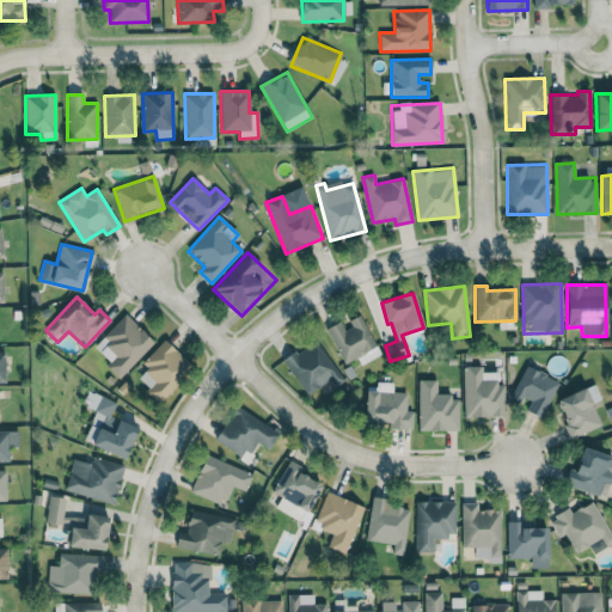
[(105,366),(120,379),(154,342),(124,314),(93,347),(109,361),(105,366)]
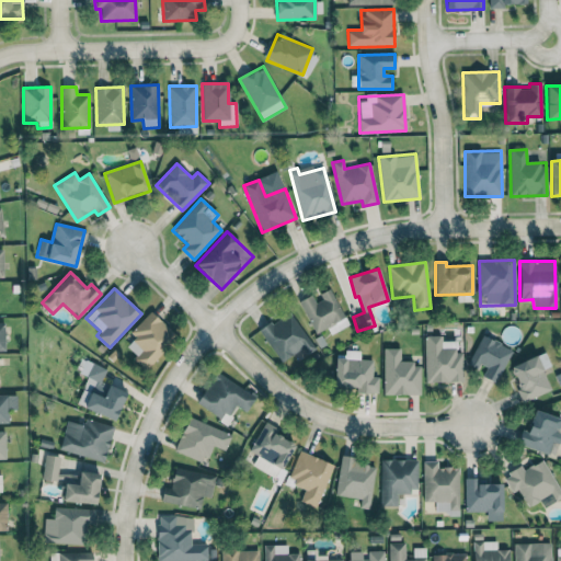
[(315,334),(328,328),(331,334),(348,325),(331,290),(313,300),(311,295),(298,301),(315,334)]
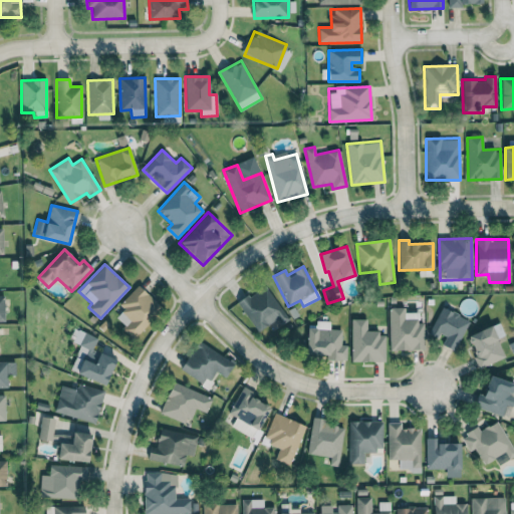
[(288,320),(265,284),(237,303),(257,332),(277,319),(281,324),(288,320)]
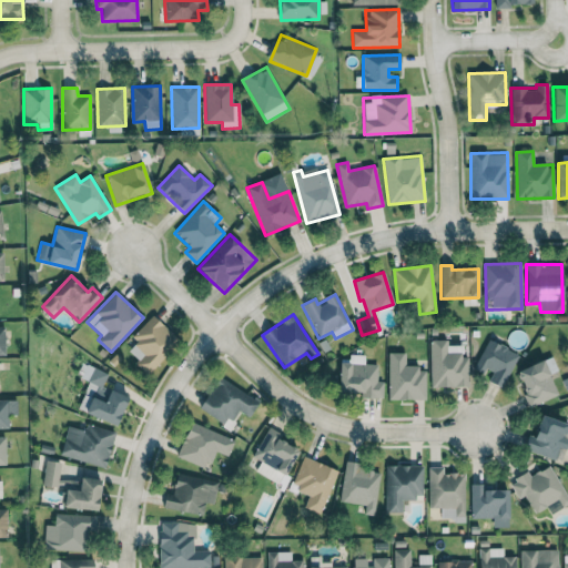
[(179,341),(152,315),(132,337),(137,342),(129,351),(138,359),(134,363),(148,375),(179,341)]
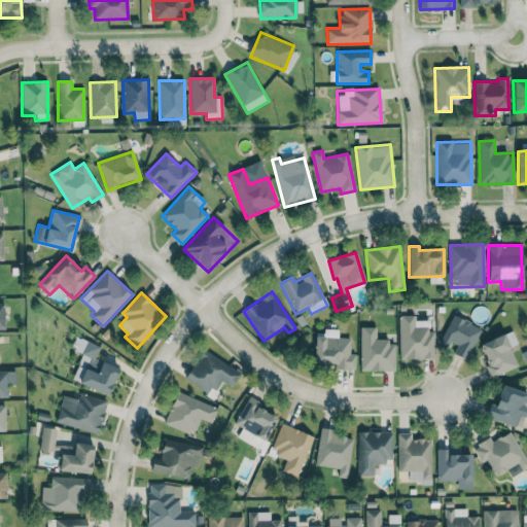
[(399,359),(434,358),(433,331),(429,331),(428,320),(415,320),(415,315),(398,315),(399,359)]
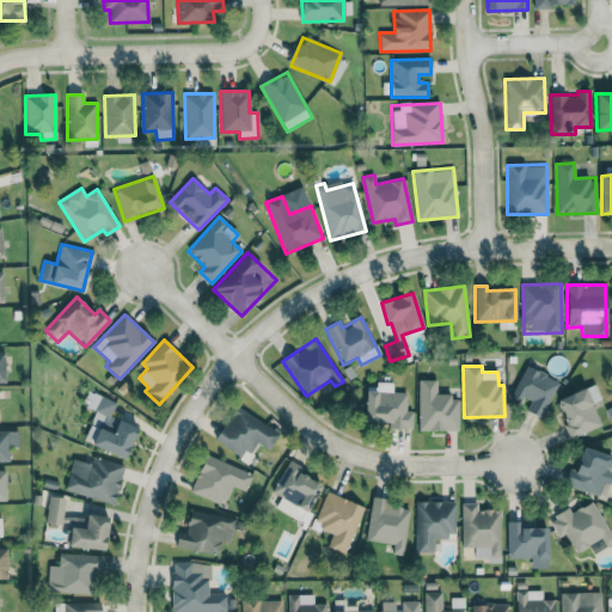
[(557,380),(525,366),(512,396),(528,403),(526,411),(543,417),(557,380)]
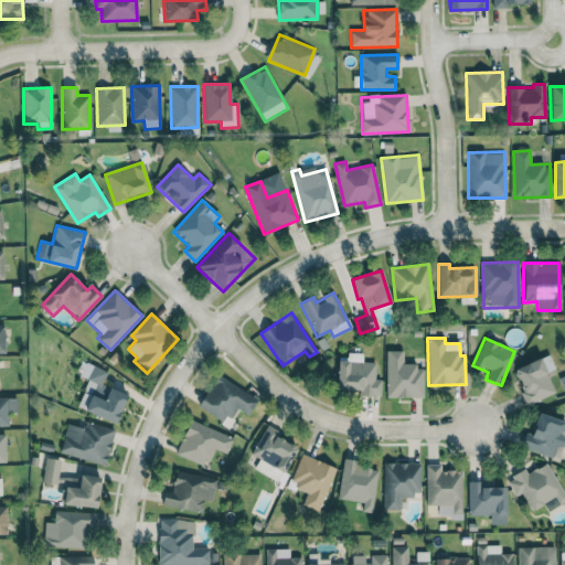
[(423,397),(423,365),(403,365),(403,351),(386,351),(385,397),(423,397)]
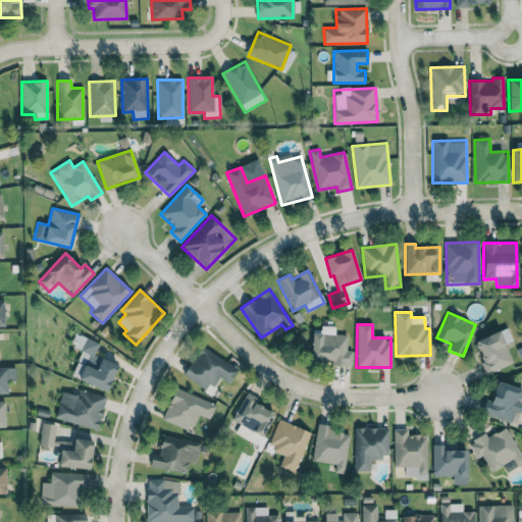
[(352,366),(352,351),(347,350),(347,334),(334,334),(334,326),(321,326),(321,333),(312,333),(311,360),(332,360),(331,366),(352,366)]
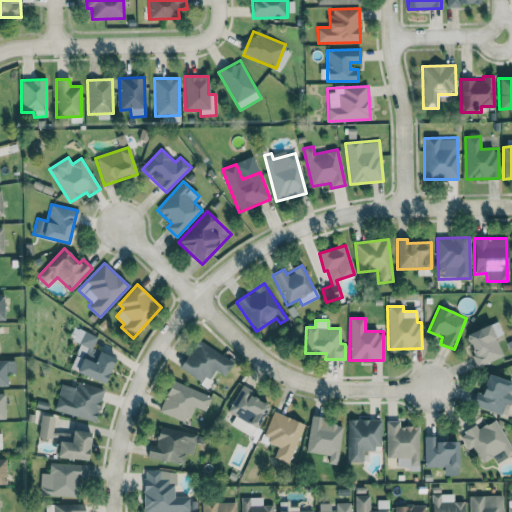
[(477,366),(503,356),(495,337),(502,334),(497,321),(464,334),(477,366)]
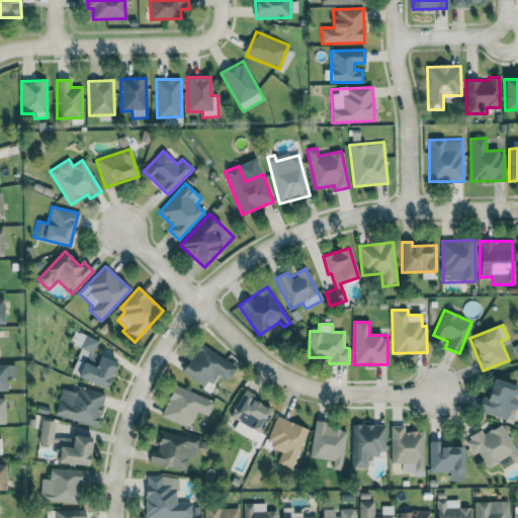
[(105,389),(116,362),(95,353),(100,342),(85,335),(70,373),(105,389)]
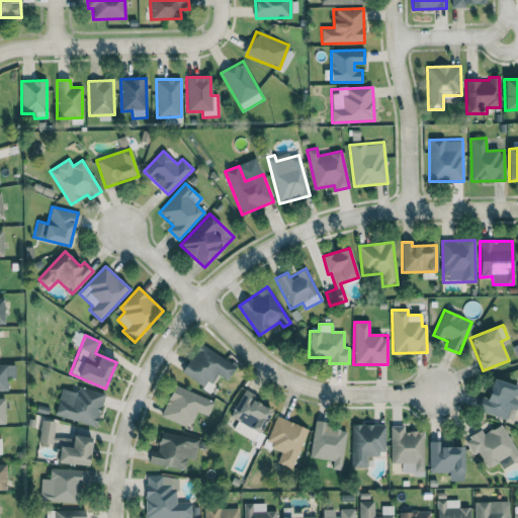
[(181,371),(205,387),(216,372),(227,380),(236,367),(200,343),(181,371)]
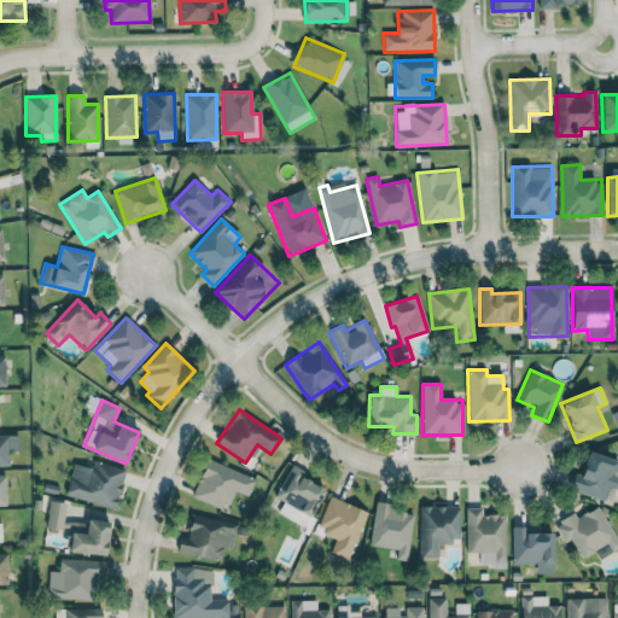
[(18,435),(0,435),(0,466),(9,466),(9,452),(18,452),(18,435)]
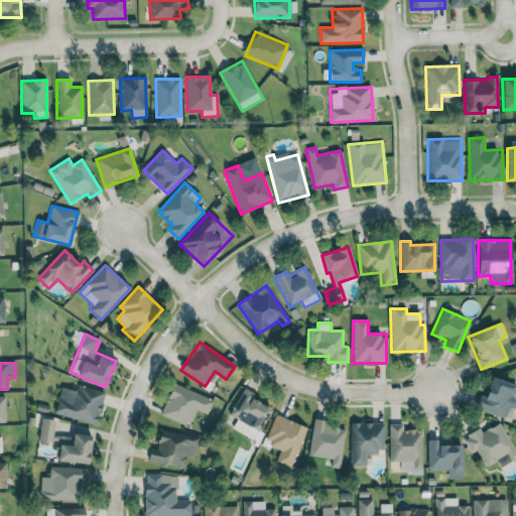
[(515,399),(515,398),(512,397),(515,386),(515,385),(492,377),(485,396),(480,395),(475,407),(508,420),(515,399)]
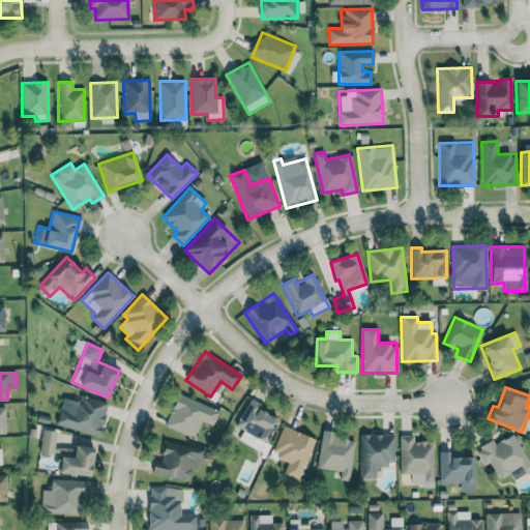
[(165,425),(193,438),(200,421),(212,425),(218,410),(178,393),(165,425)]
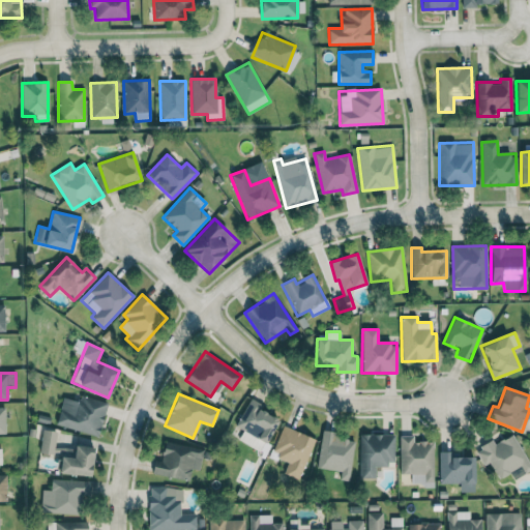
[(56,424),(98,436),(107,403),(80,395),(79,402),(63,398),(56,424)]
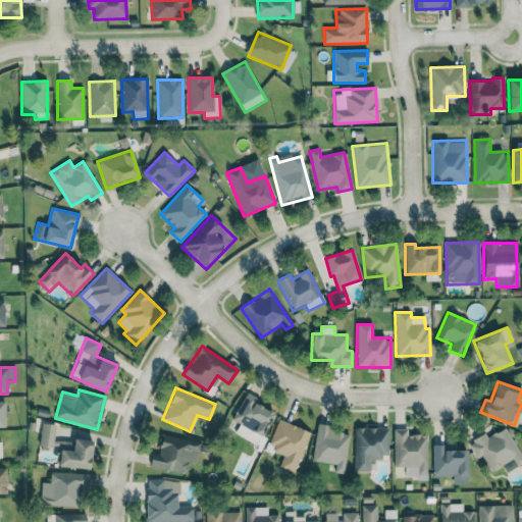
[(231,419),(261,436),(275,413),(246,395),(231,419)]
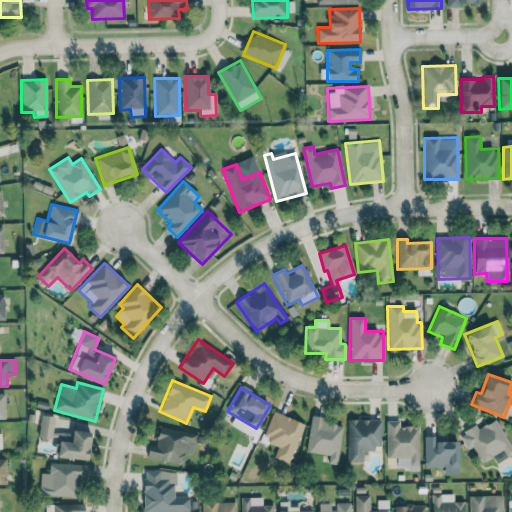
[(303,423),(272,412),(263,439),(278,445),(273,458),(290,463),(303,423)]
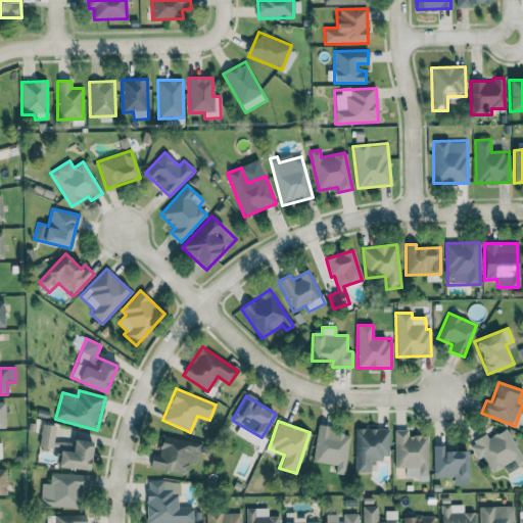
[(53,447),(55,425),(41,424),(39,446),(53,447)]
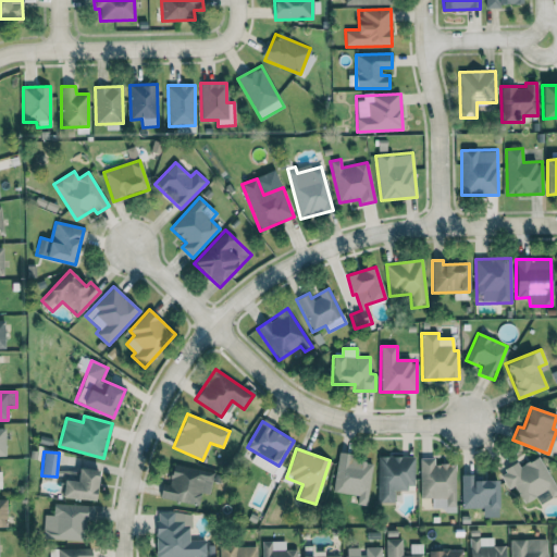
[(332,491),(358,495),(357,504),(366,505),(372,463),(354,460),(355,455),(339,452),(332,491)]
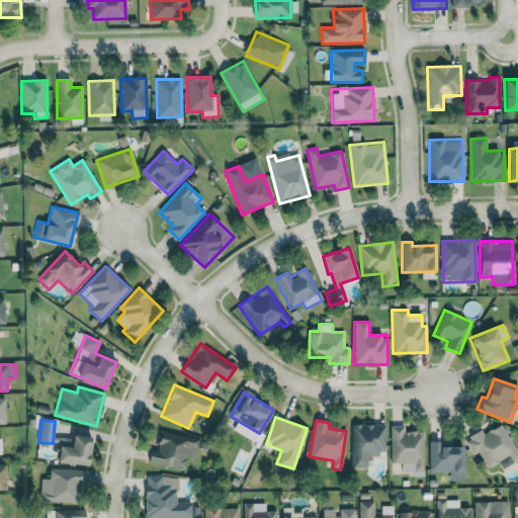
[(351,424),(351,467),(366,468),(366,454),(384,454),(384,425),(351,424)]
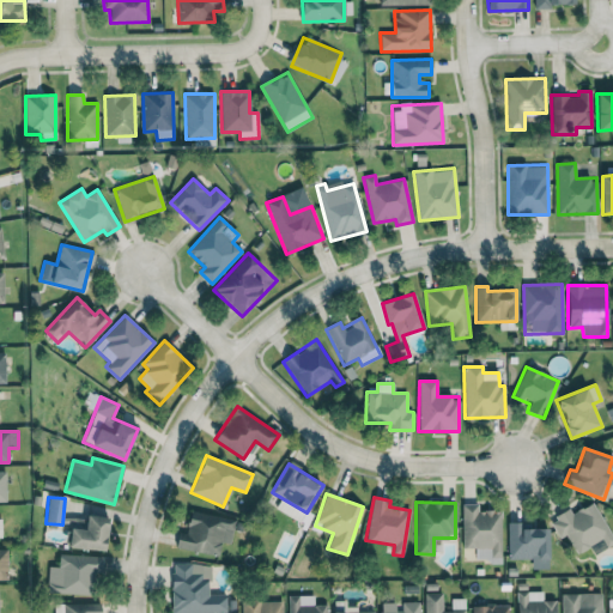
[(612,544),(612,536),(593,502),(572,514),(569,509),(550,521),(559,539),(565,535),(577,554),(592,546),(596,553),(612,544)]
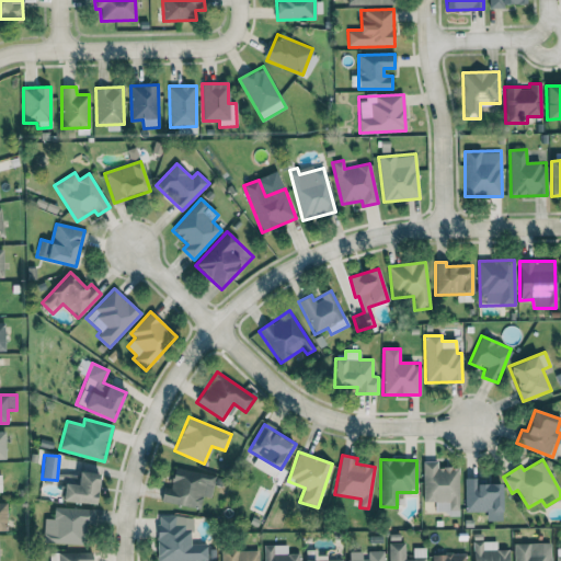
[(458,468),(437,468),(437,461),(423,461),(423,502),(435,502),(435,512),(459,512),(458,468)]
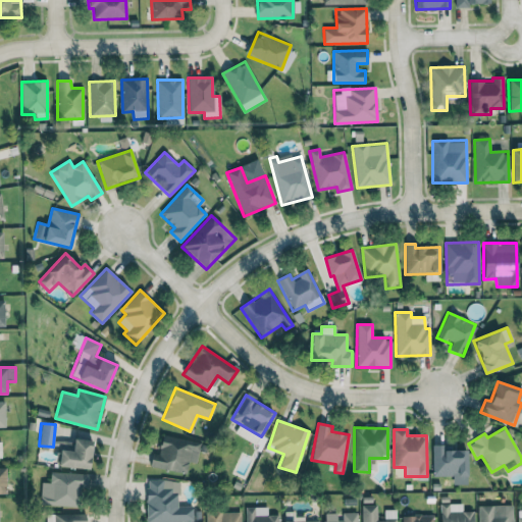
[(187,473),(189,462),(197,463),(200,441),(161,435),(158,455),(152,454),(150,467),(187,473)]
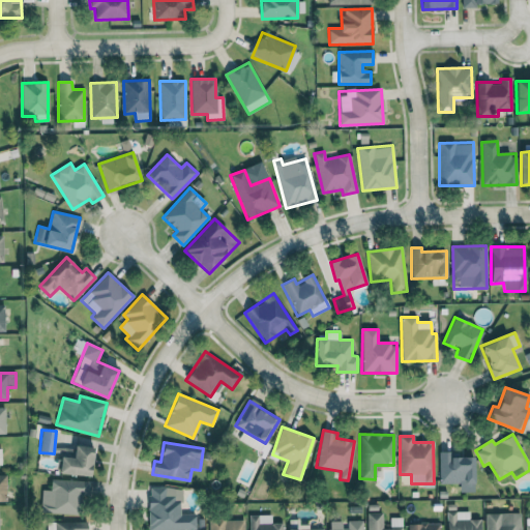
[(91,476),(92,448),(59,446),(58,474),(91,476)]
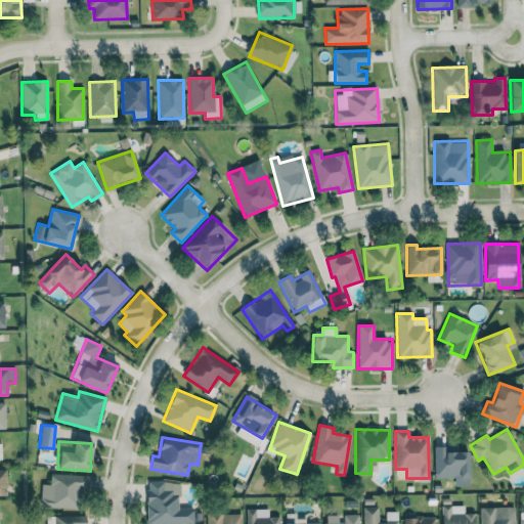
[(444,452),(444,446),(434,447),(434,478),(453,478),(453,486),(469,486),(469,451),(444,452)]
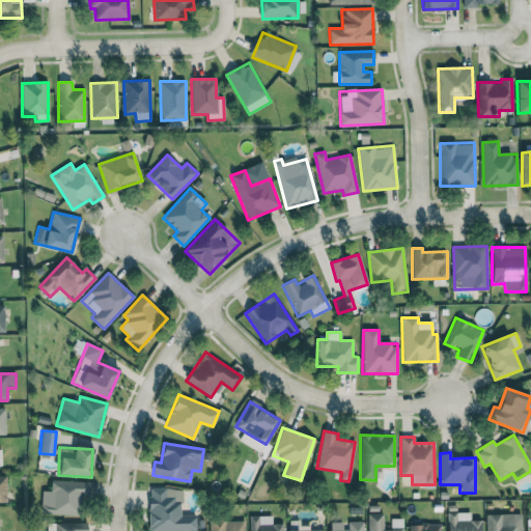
[(86,481),(51,480),(51,491),(42,491),(40,513),(85,515),(86,481)]
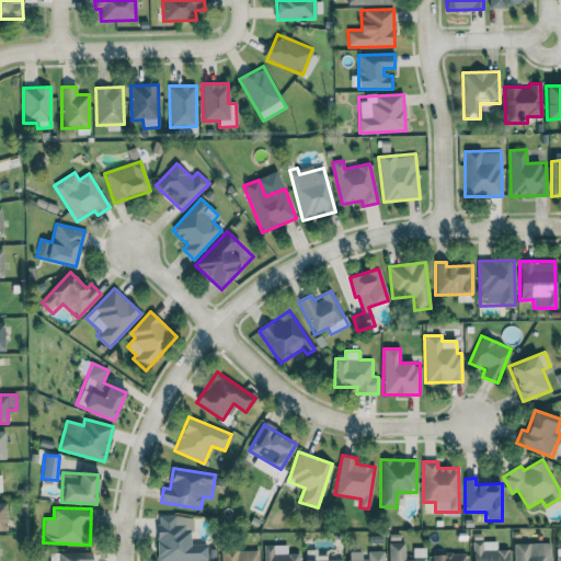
[(157,560),(187,560),(207,560),(207,544),(192,544),(191,515),(157,516),(157,560)]
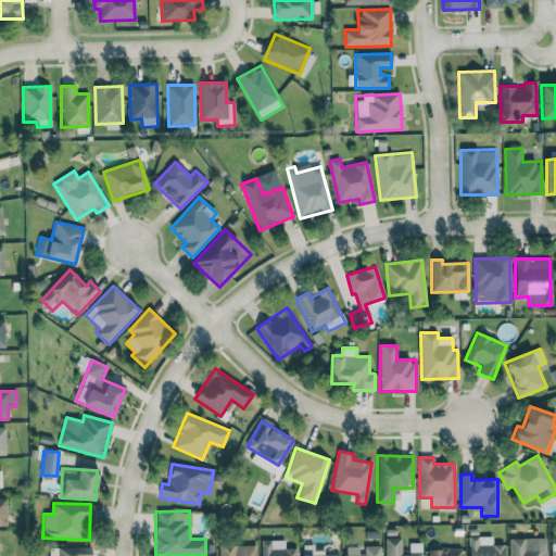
[(492,536),(469,536),(469,555),(504,555),(504,545),(492,545),(492,536)]
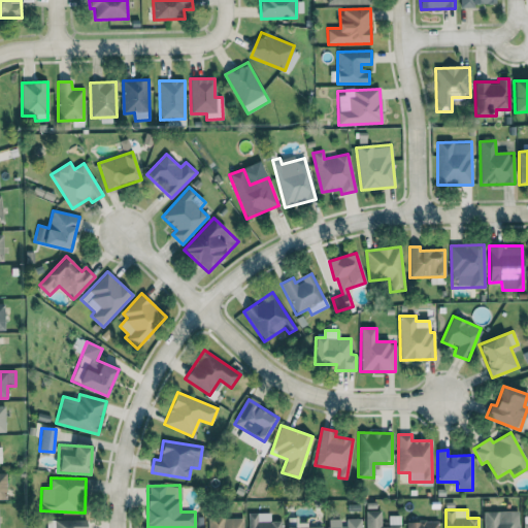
[(365,510),(365,527),(400,527),(400,516),(389,517),(389,526),(381,527),(381,510),(365,510)]
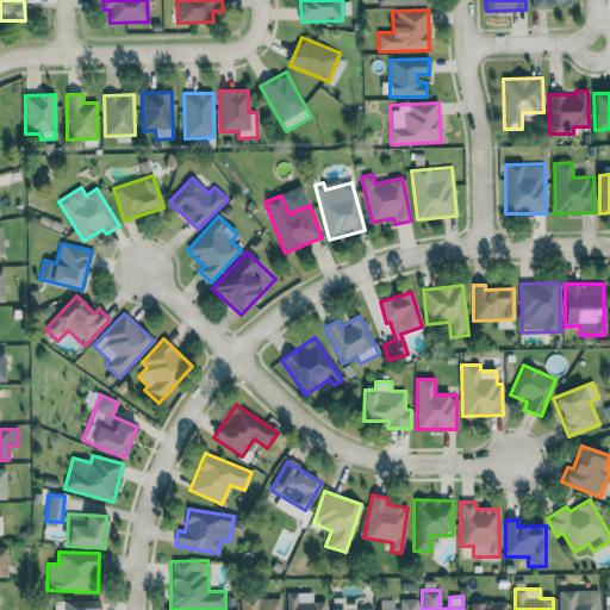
[(559,591),(558,609),(598,609),(598,591),(559,591)]
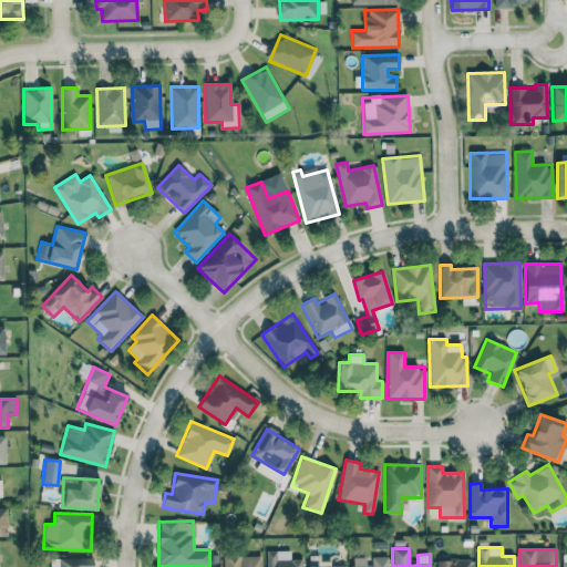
[(290,550),(266,552),(266,566),(302,566),(302,559),(290,559),(290,550)]
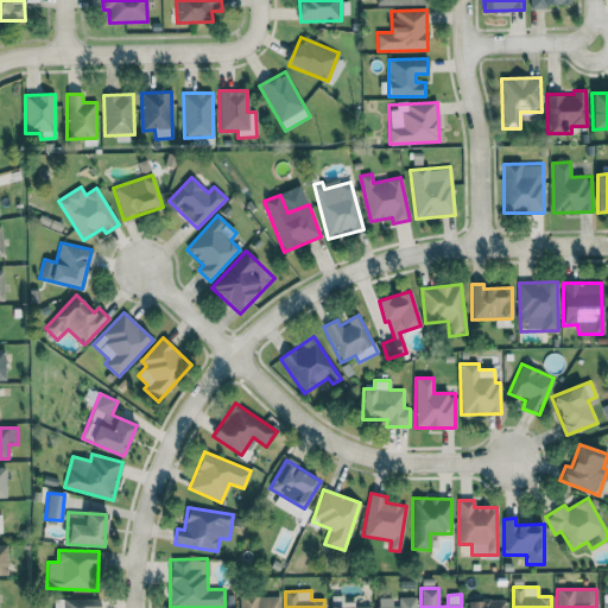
[(279,607),(280,595),(240,596),(239,607),(279,607)]
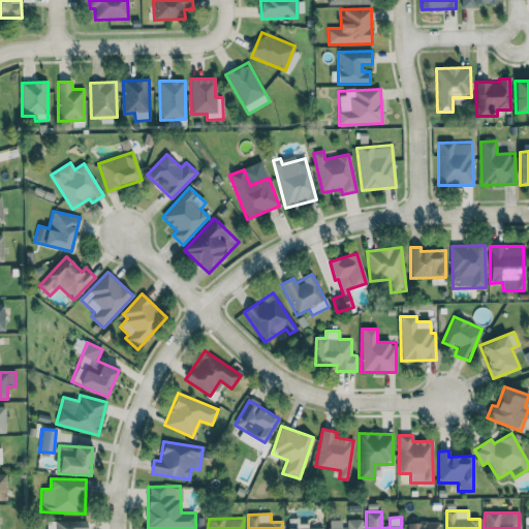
[(362,528),(362,520),(344,520),(328,521),(328,528),(362,528)]
